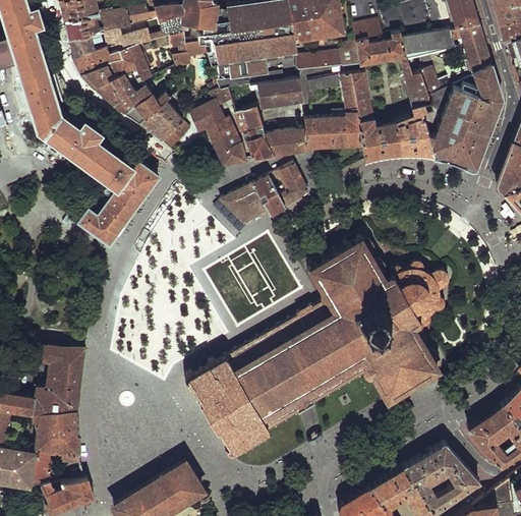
[(0,0),(0,10),(7,36),(15,62),(37,130),(116,188),(97,215),(88,208),(77,222),(81,225),(108,244),(154,181),(158,176),(135,160),(130,166),(96,140),(101,134),(100,133),(82,121),(78,127),(59,113),(52,91),(51,90),(50,87),(33,30),(41,27),(36,10),(29,11),(24,0),(0,0)]
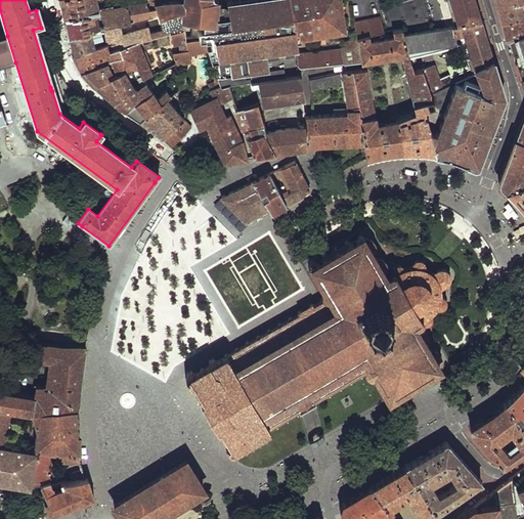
[(160,22),(158,7),(168,4),(168,0),(61,0),(58,0),(61,12),(68,36),(69,41),(119,30),(142,25),(160,22)]
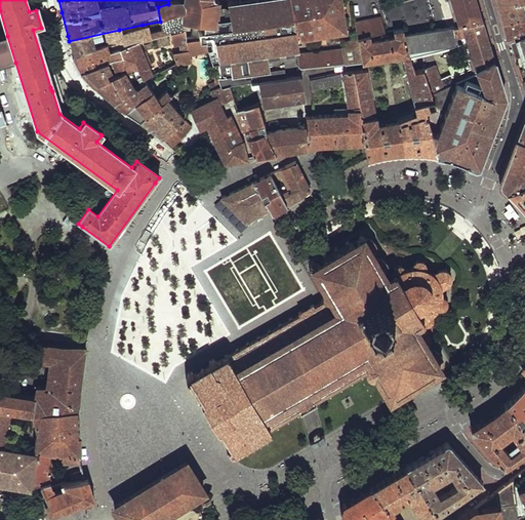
[(168,0),(168,4),(158,7),(160,22),(185,15),(184,27),(186,37),(189,49),(208,46),(210,46),(240,37),(241,38),(255,34),(275,28),(294,25),(298,41),(346,34),(338,0),(287,0),(229,8),(231,23),(216,24),(215,22),(218,22),(219,4),(217,4),(213,3),(212,0),(211,0),(451,0),(461,32),(483,28),(475,0),(168,0)]
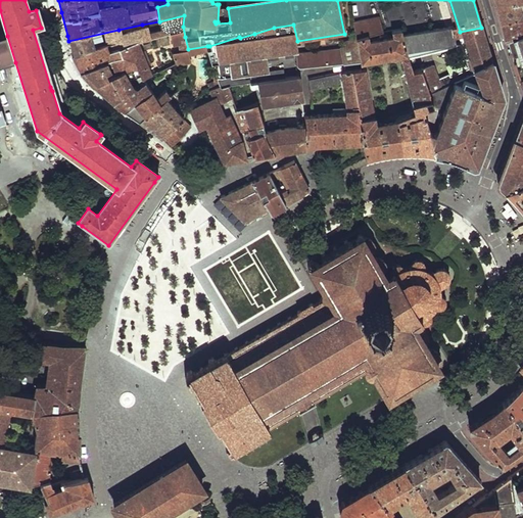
[(502,31),(522,21),(522,0),(491,0),(500,25),(502,31)]
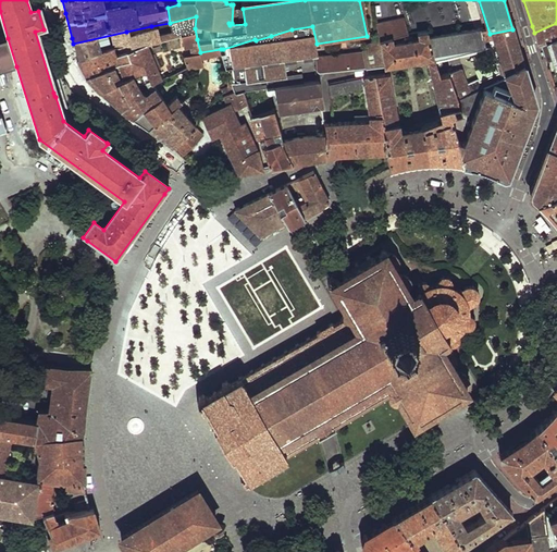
[(126,32),(73,44),(75,52),(77,63),(101,58),(99,48),(103,47),(106,57),(113,54),(119,53),(131,51),(132,52),(145,50),(183,43),(197,39),(195,28),(196,16),(170,23),(151,26),(152,32),(172,29),(172,31),(130,41),(126,32)]
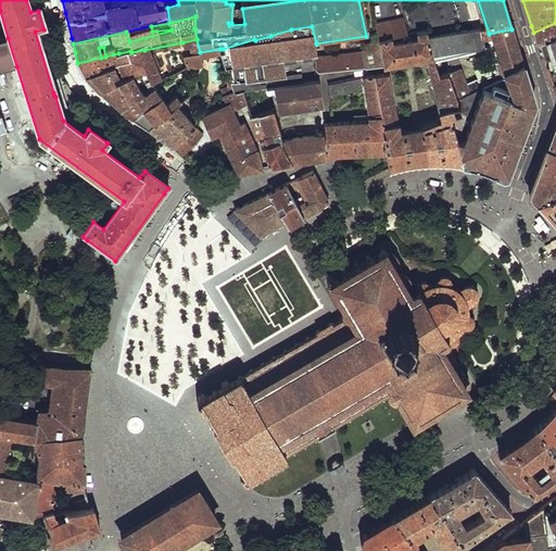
[(535,42),(536,48),(540,47),(544,45),(555,39),(555,23),(533,33),(535,42)]
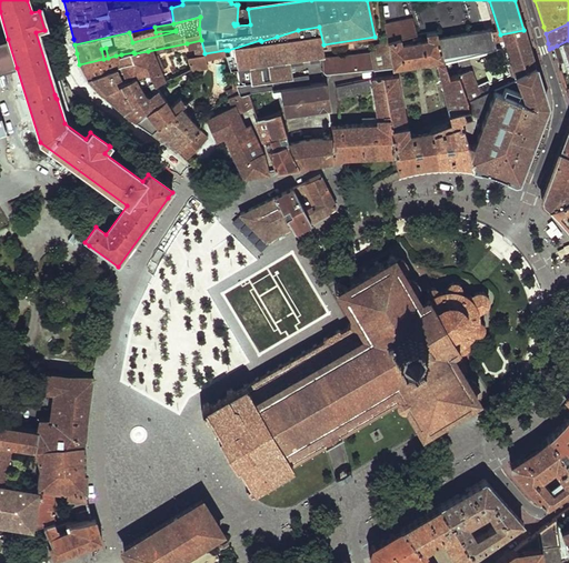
[(386,30),(389,47),(403,43),(417,40),(413,26),(386,30)]
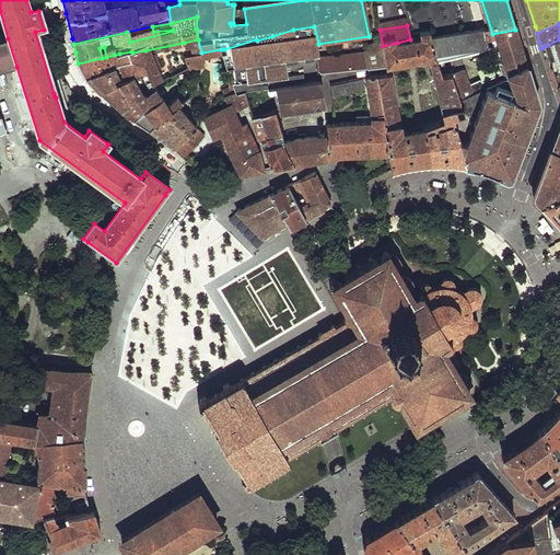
[(279,68),(292,65),(317,58),(318,57),(318,44),(314,26),(293,30),(272,36),(273,41),(223,55),(224,59),(229,74),(278,61),(279,68)]
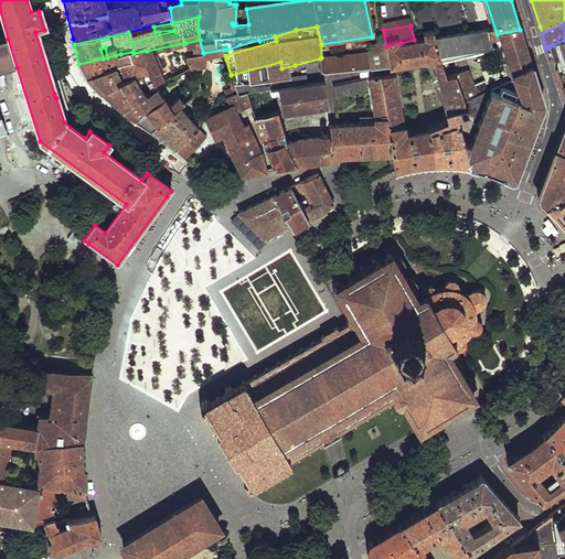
[(497,34),(437,44),(443,65),(499,52),(509,81),(480,88),(479,86),(473,87),(470,77),(457,82),(466,108),(493,97),(515,87),(515,82),(533,72),(526,53),(520,30),(497,34)]
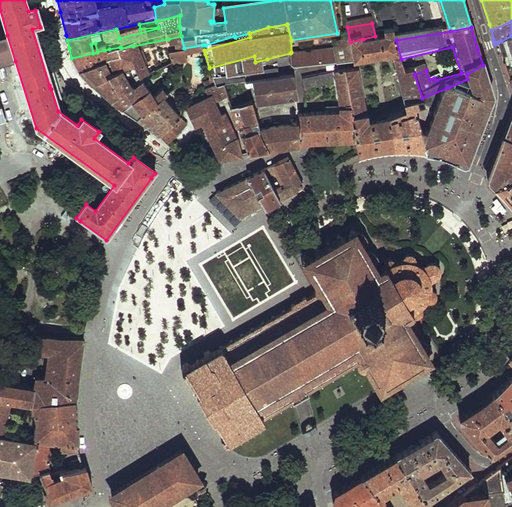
[(354,65),(355,66),(394,61),(408,114),(414,111),(416,115),(422,112),(426,110),(422,98),(414,74),(406,77),(401,59),(396,40),(393,32),(384,34),(386,40),(364,45),(363,39),(350,42),(350,43),(354,65)]
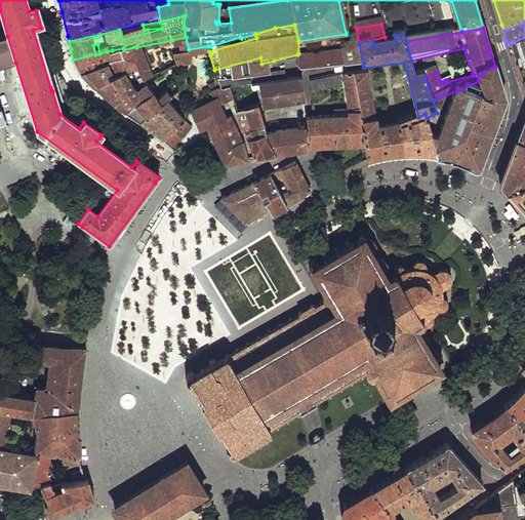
[(0,67),(15,63),(7,36),(0,38),(0,67)]
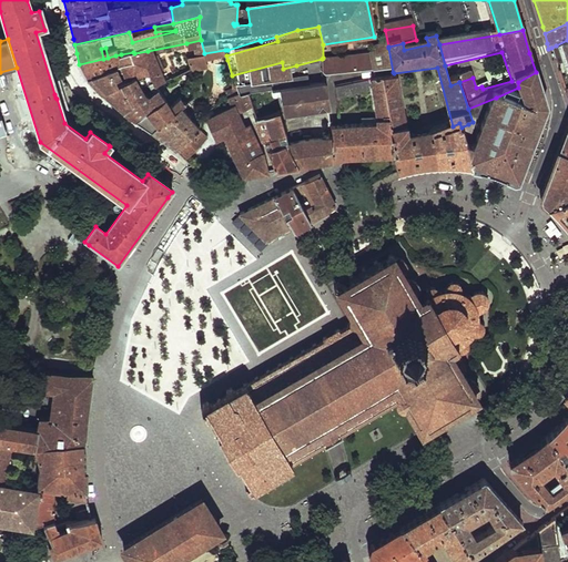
[(201,40),(186,43),(190,55),(204,54),(204,53),(201,40)]
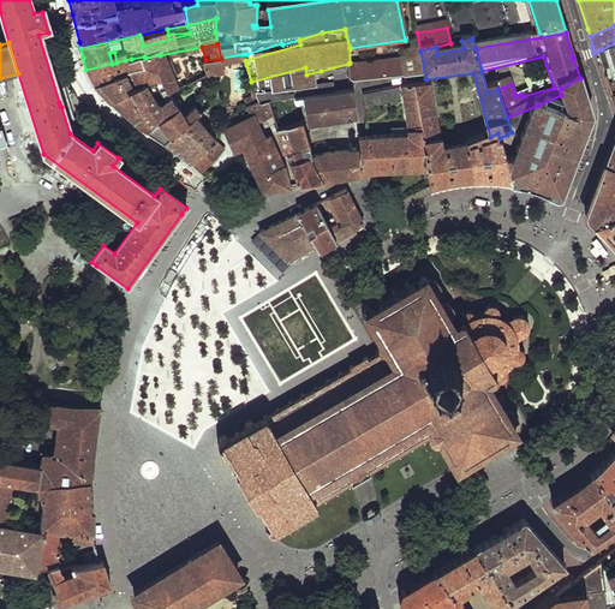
[(614,43),(602,49),(609,70),(613,81),(614,79),(614,43)]
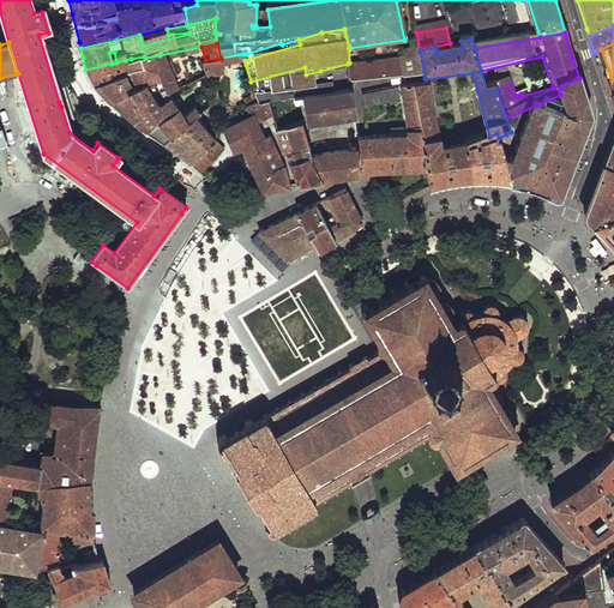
[(596,52),(602,72),(608,70),(601,49),(596,52)]
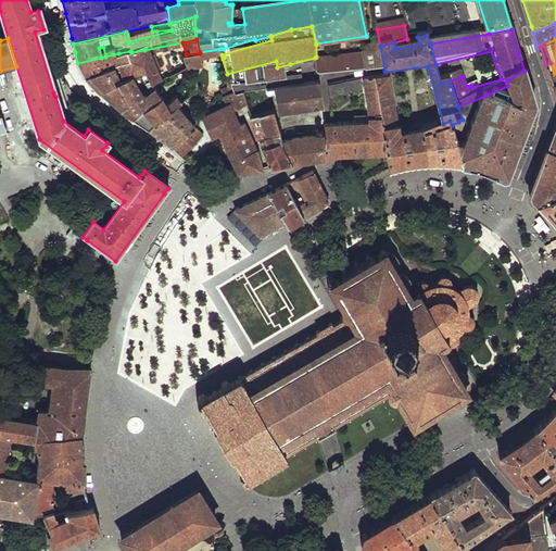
[(363,58),(365,73),(384,71),(380,47),(368,50),(369,57),(363,58)]
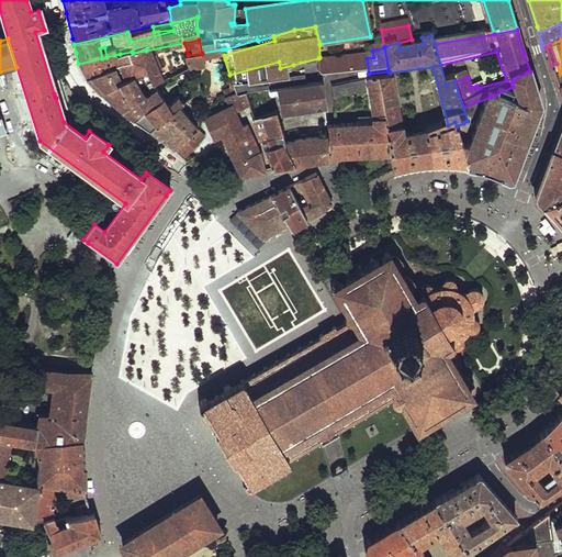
[(204,65),(225,59),(224,55),(223,49),(202,53),(202,54),(203,62),(188,64),(187,66),(189,73),(189,76),(206,71),(204,65)]
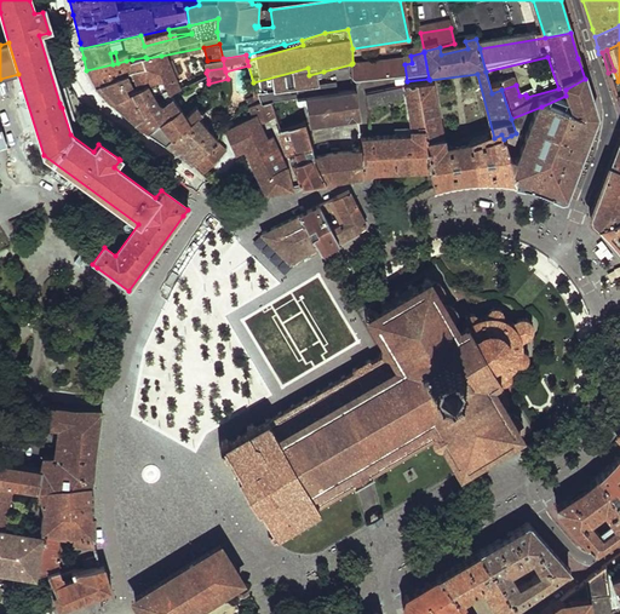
[(118,79),(97,90),(99,92),(105,98),(112,105),(127,99),(124,92),(130,90),(127,82),(133,82),(138,95),(130,98),(132,104),(149,99),(149,92),(150,90),(156,87),(162,96),(167,92),(171,97),(178,93),(174,85),(173,85),(170,73),(168,73),(161,56),(147,58),(147,66),(142,66),(142,74),(118,79)]
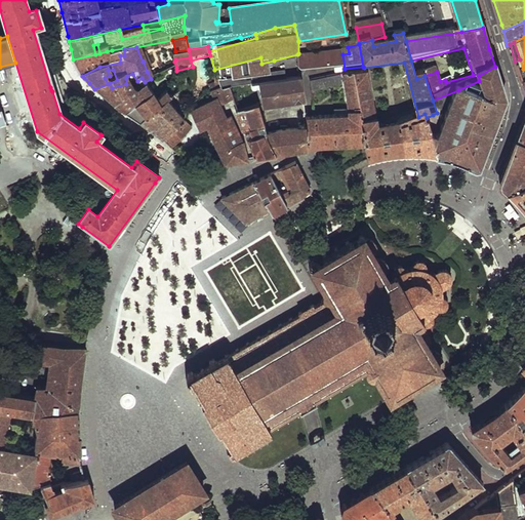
[(95,54),(73,60),(76,65),(80,72),(82,76),(99,67),(120,63),(120,55),(124,55),(124,49),(123,48),(112,50),(113,57),(109,58),(107,51),(99,53),(95,54)]
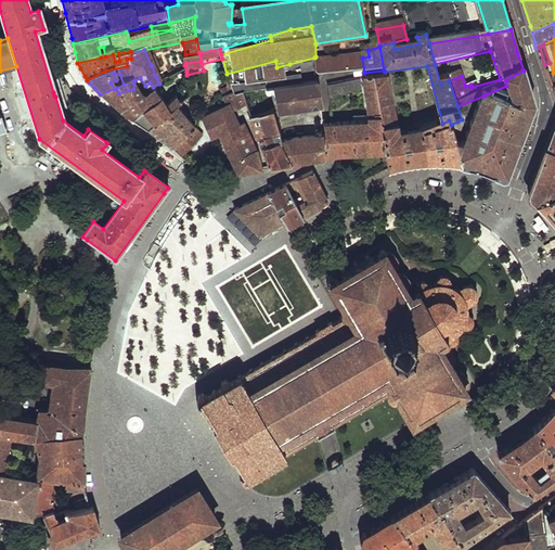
[(319,78),(364,73),(362,58),(314,62),(314,76),(319,78)]
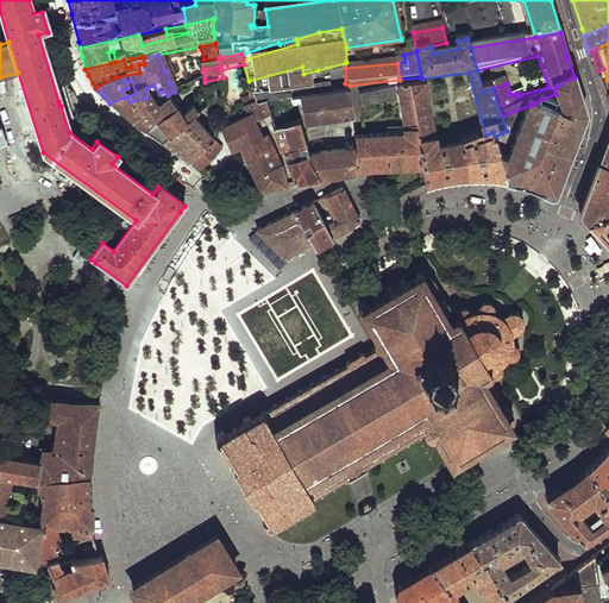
[(296,100),(316,95),(313,77),(305,80),(303,74),(302,67),(249,81),(255,100),(257,106),(257,107),(296,100)]
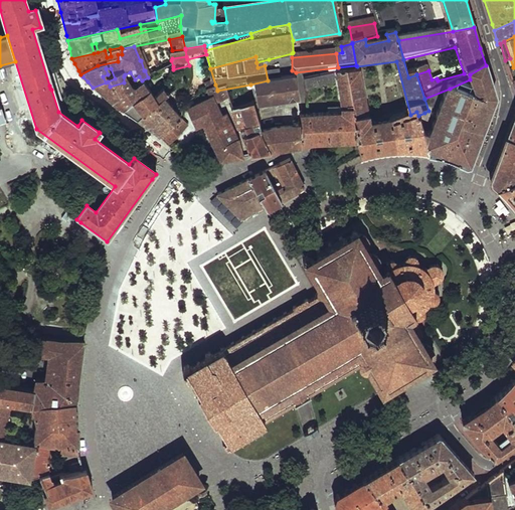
[(486,65),(470,74),(470,79),(450,89),(434,139),(428,138),(426,130),(430,129),(424,113),(418,116),(424,133),(424,135),(428,157),(439,159),(448,162),(465,169),(470,168),(474,157),(476,151),(495,102),(496,99),(491,83),(486,65)]
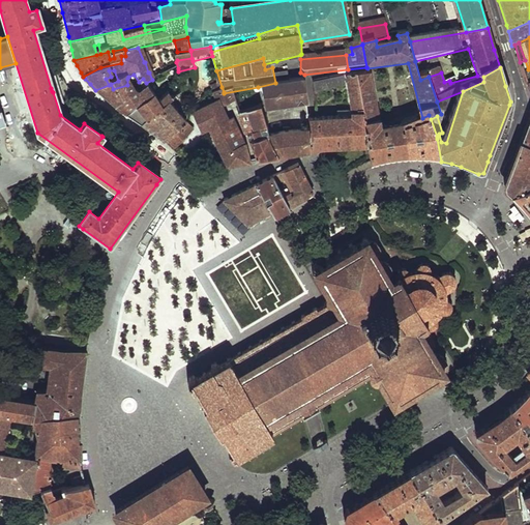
[(141,95),(133,93),(123,100),(116,108),(120,112),(126,116),(153,95),(145,84),(146,83),(143,79),(139,82),(134,75),(128,77),(127,79),(127,85),(129,88),(140,83),(147,91),(141,95)]
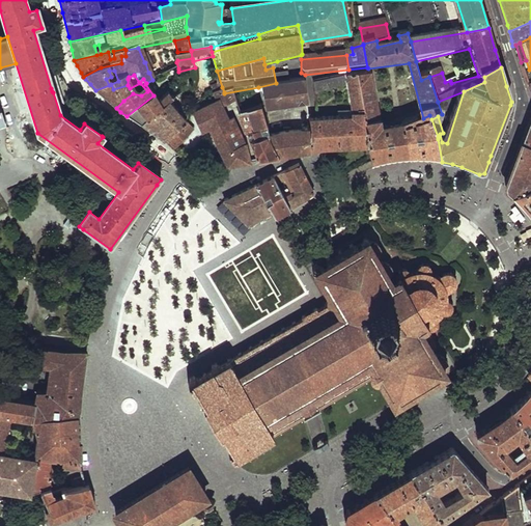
[(371,77),(361,78),(369,151),(371,166),(385,163),(398,160),(404,160),(410,160),(402,126),(384,129),(371,77)]
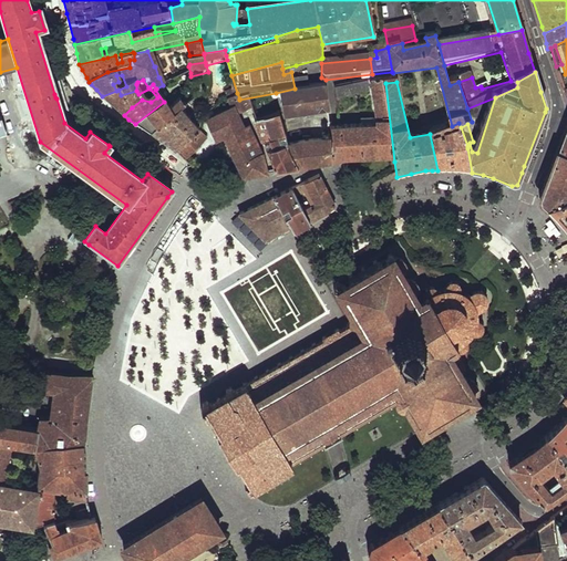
[(380,128),(359,130),(336,130),(332,130),(333,143),(332,165),(338,164),(344,163),(366,162),(394,162),(385,83),(374,85),(379,122),(380,128)]
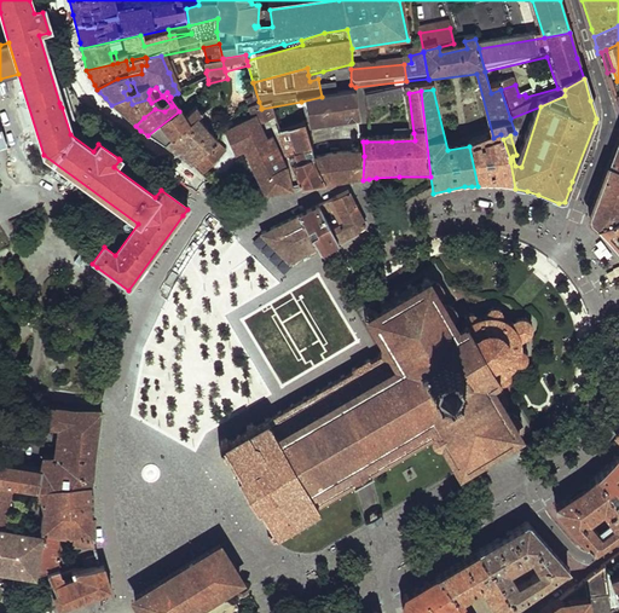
[(304,113),(311,111),(342,104),(340,93),(322,97),(301,102),(304,113)]
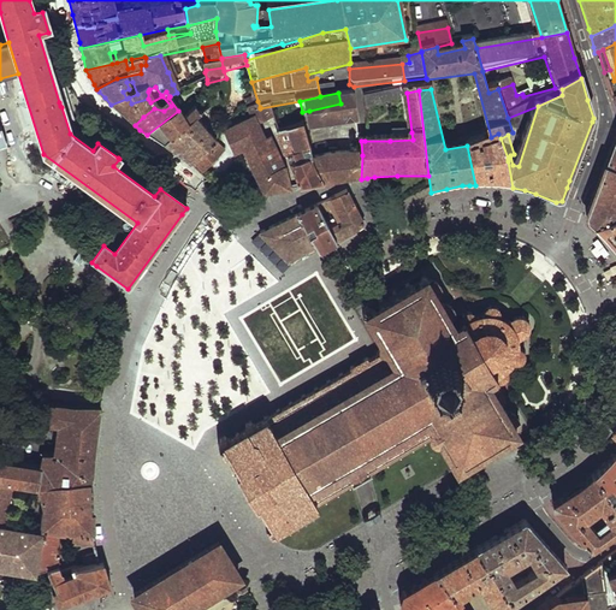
[(367,112),(402,105),(401,94),(366,100),(367,112)]
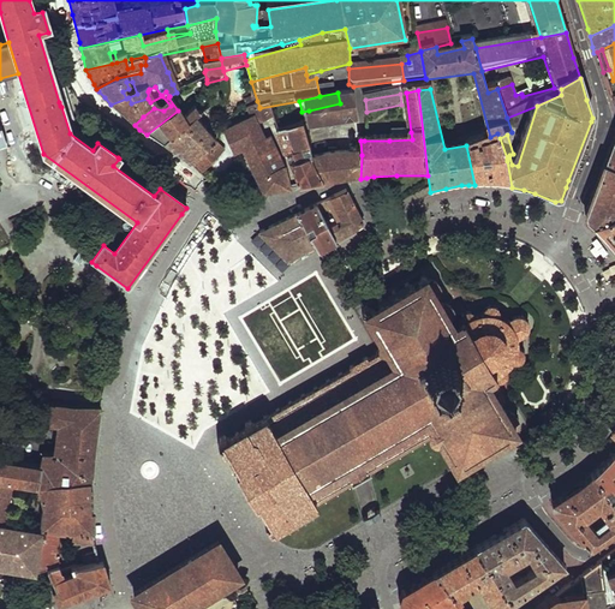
[(210,111),(209,96),(185,118),(178,111),(147,135),(155,141),(165,147),(197,121),(210,111)]
